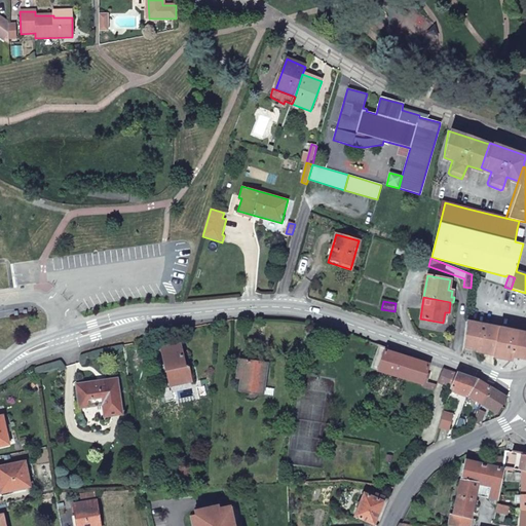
[(461,348),(463,348),(492,355),(491,358),(511,362),(512,358),(525,360),(525,333),(466,323),(461,348)]
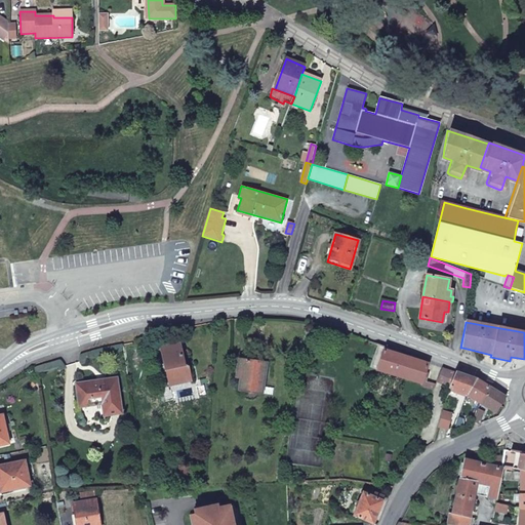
[(179,340),(161,345),(170,387),(192,381),(188,364),(185,364),(179,340)]
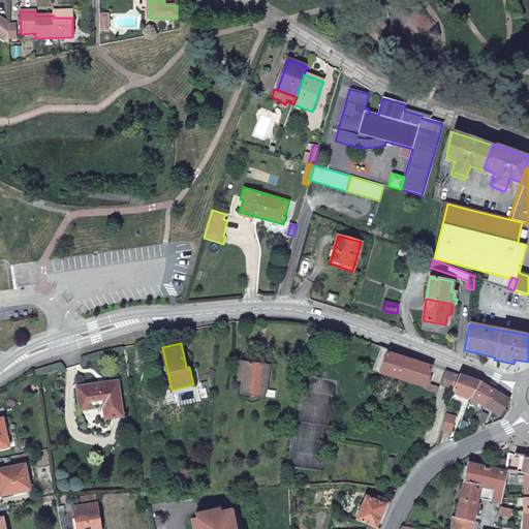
[(389,350),(381,348),(373,371),(381,374),(389,350)]
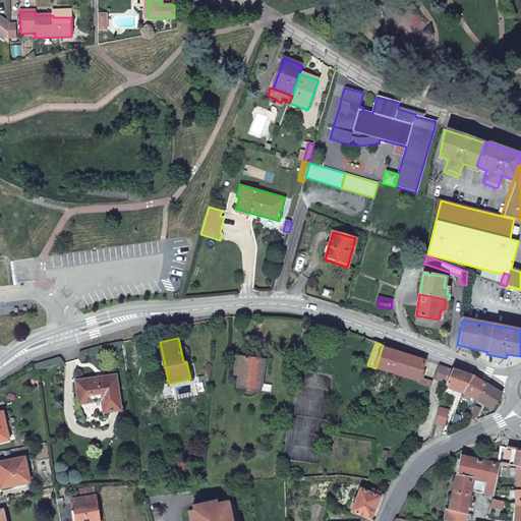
[(386,346),(383,345),(375,368),(419,383),(418,385),(429,388),(432,382),(420,379),(425,362),(386,349),(386,346)]
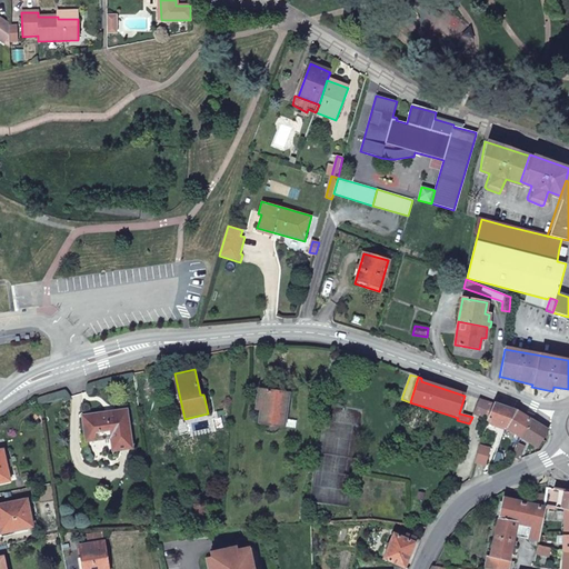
[(263,405),(260,423),(265,425),(265,428),(269,432),(276,432),(280,427),(285,427),(286,420),(289,395),(260,391),(258,403),(263,405)]
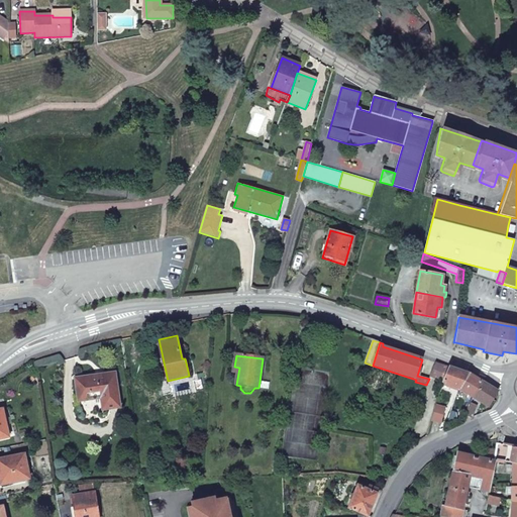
[(448,369),(435,364),(429,378),(442,383),(448,369)]
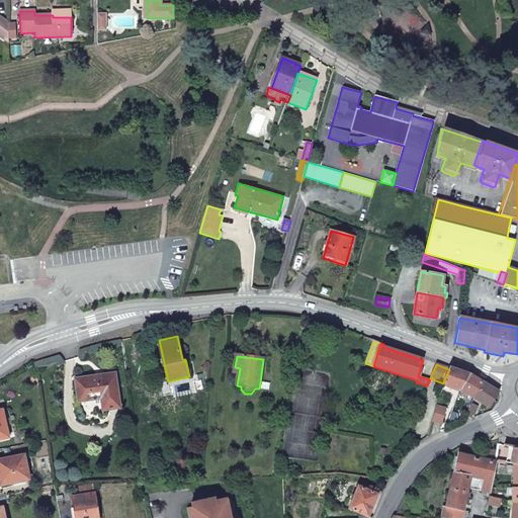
[(468,375),(449,369),(443,383),(460,391),(468,375)]
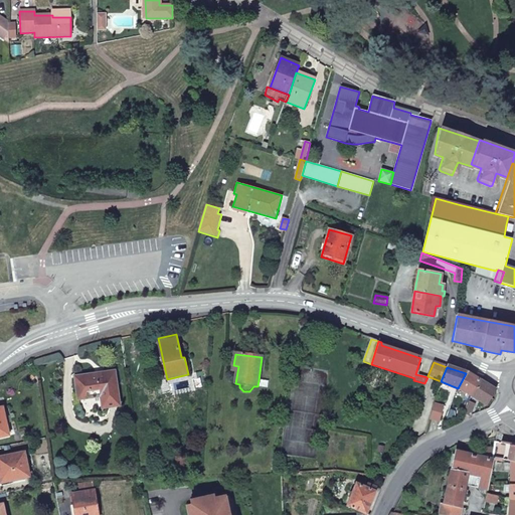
[(119,405),(115,371),(78,376),(80,399),(100,396),(102,408),(119,405)]
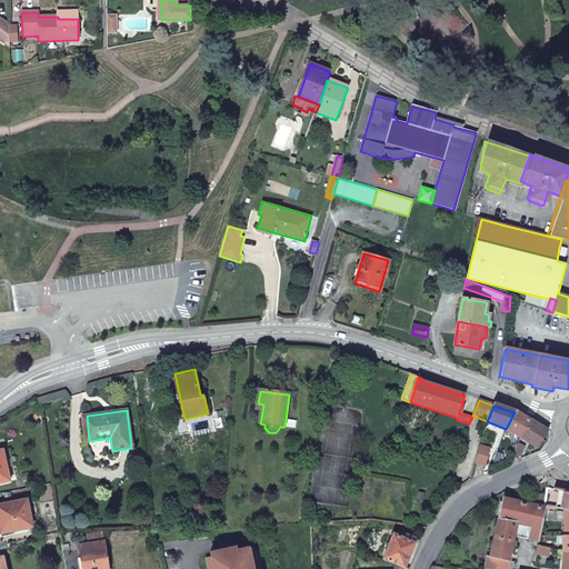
[(506,429),(520,438),(531,420),(516,411),(515,412),(506,429)]
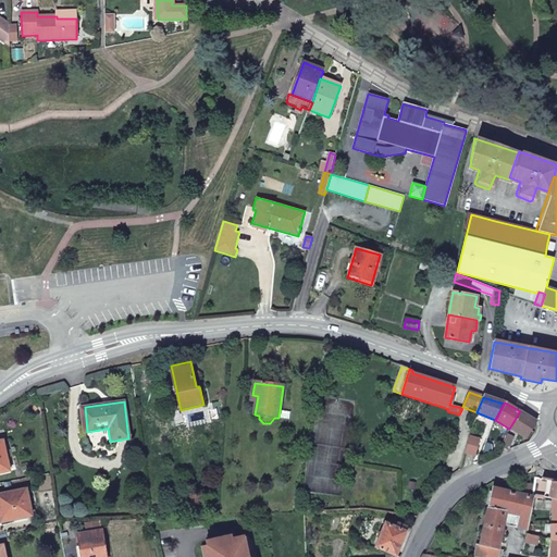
[(520,411),(509,429),(527,437),(536,422),(520,411)]
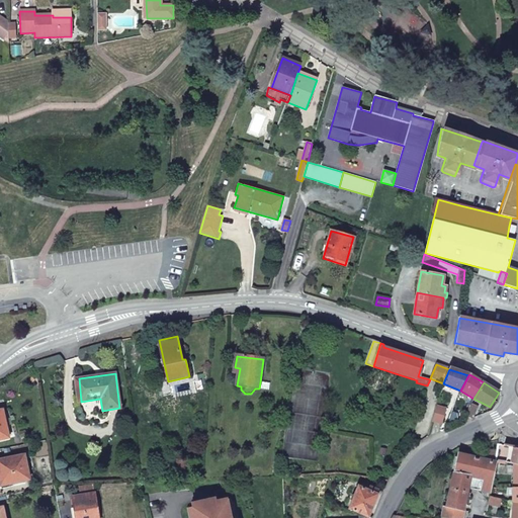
[(467,416),(473,418),(479,407),(472,405),(467,416)]
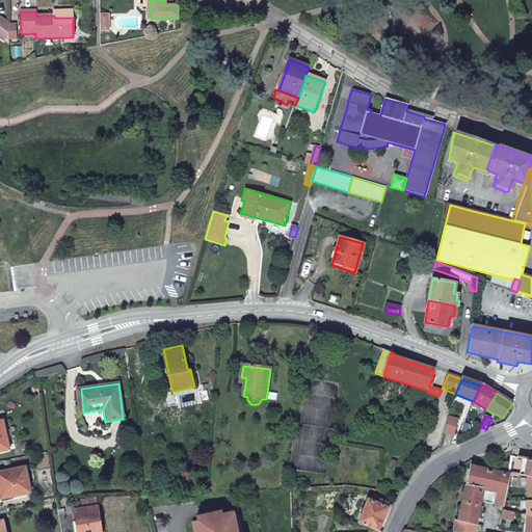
[(447,421),(445,423),(442,434),(451,436),(455,423),(447,421)]
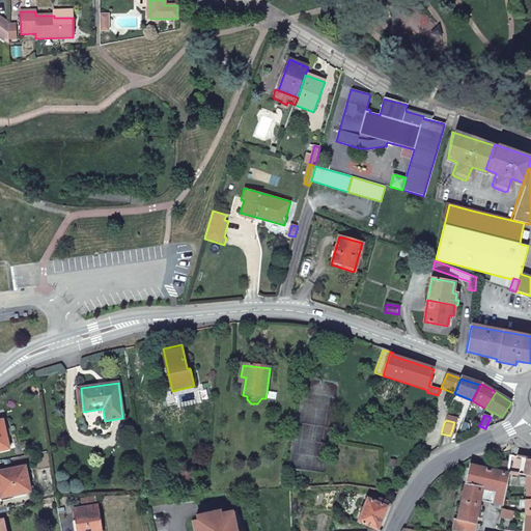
[(0,422),(0,421),(0,450),(9,449),(7,438),(4,438),(0,422)]
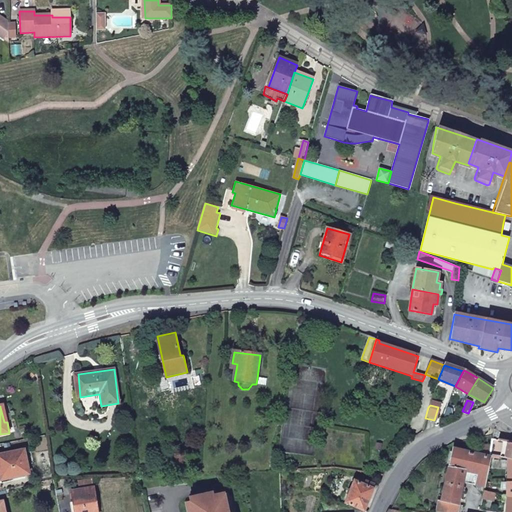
[(499,442),(493,440),(491,455),(497,456),(499,442)]
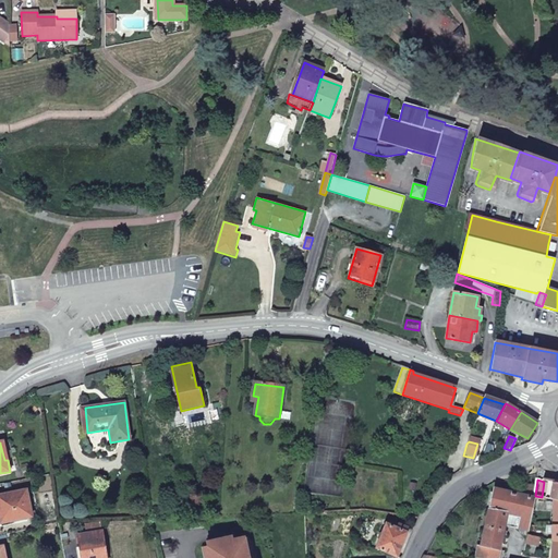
[(519,492),(532,495),(533,487),(520,484),(519,492)]
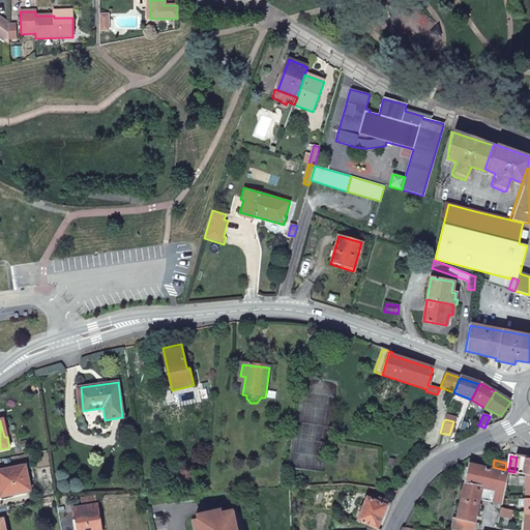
[(469,464),(465,482),(480,486),(495,490),(492,501),(501,503),(507,473),(504,472),(492,470),(469,464)]
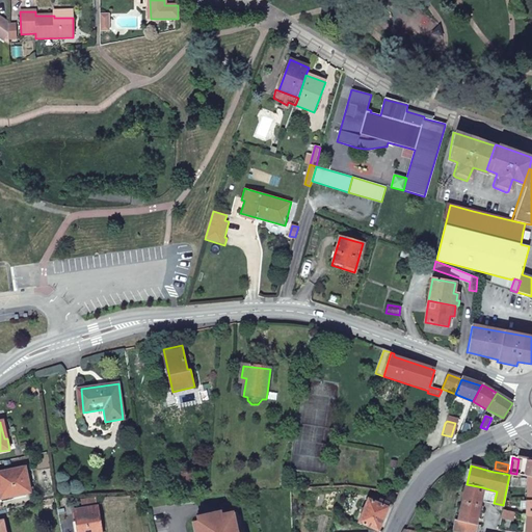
[(0,473),(0,487),(1,495),(10,493),(11,496),(31,493),(26,468),(0,473)]
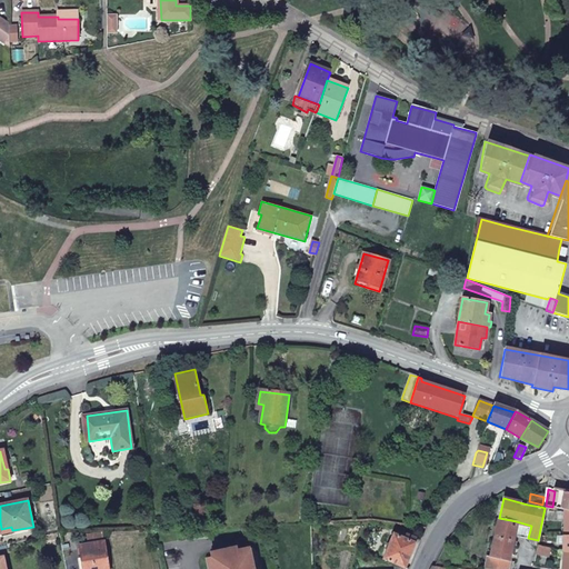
[(516,521),(499,518),(490,557),(488,557),(485,568),(512,568),(513,561),(509,561),(513,535),(516,521)]
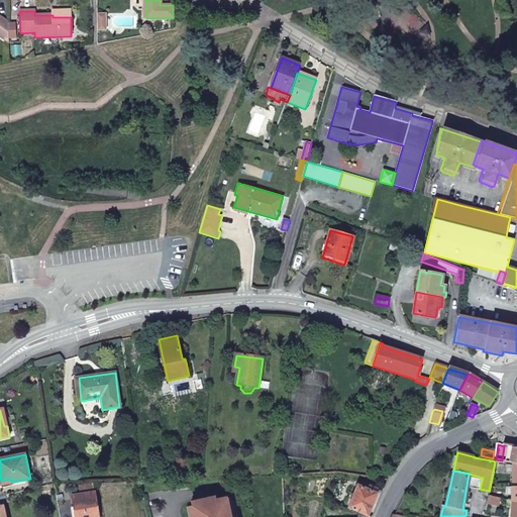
[(483,478),(469,474),(467,486),(478,489),(480,489),(483,478)]
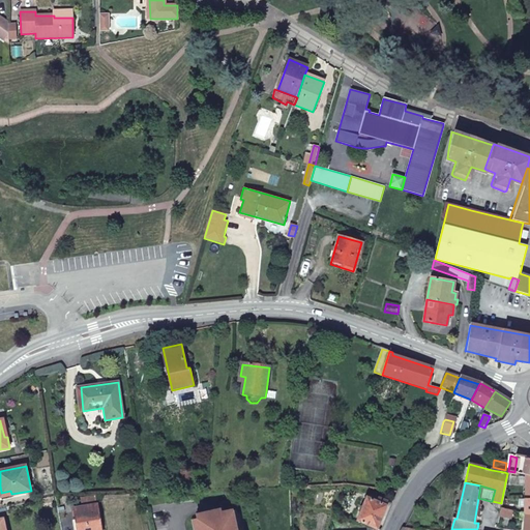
[(82,507),(76,508),(79,529),(101,529),(96,496),(81,498),(82,507)]
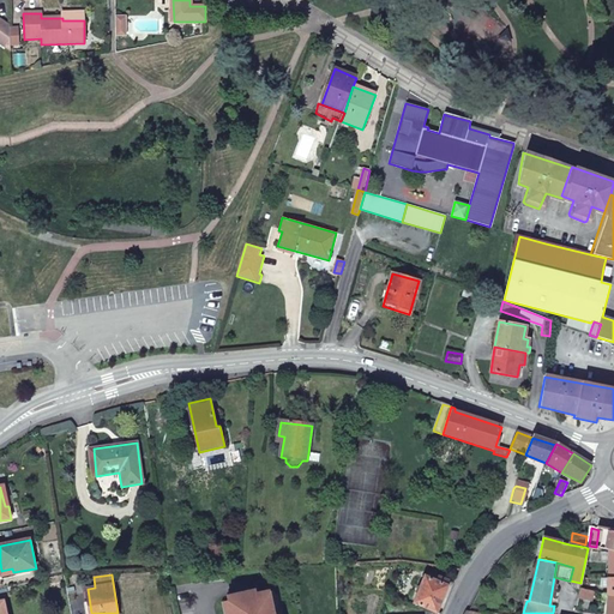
[(425,577),(414,603),(438,613),(450,582),(439,578),(438,582),(425,577)]
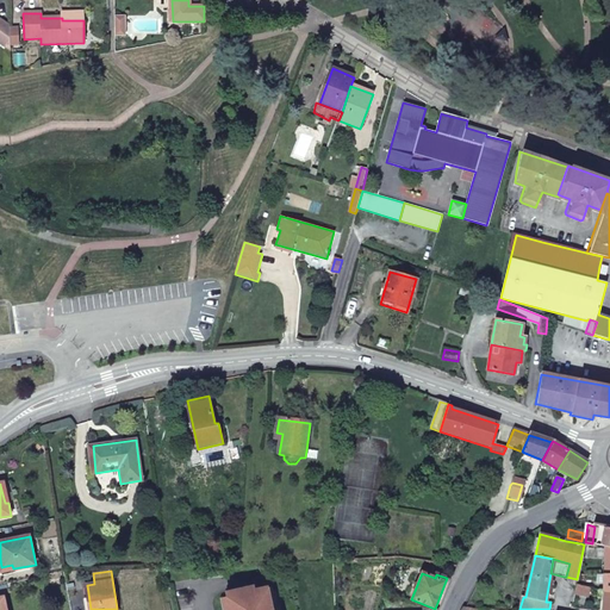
[(587,596),(590,587),(577,584),(574,592),(587,596)]
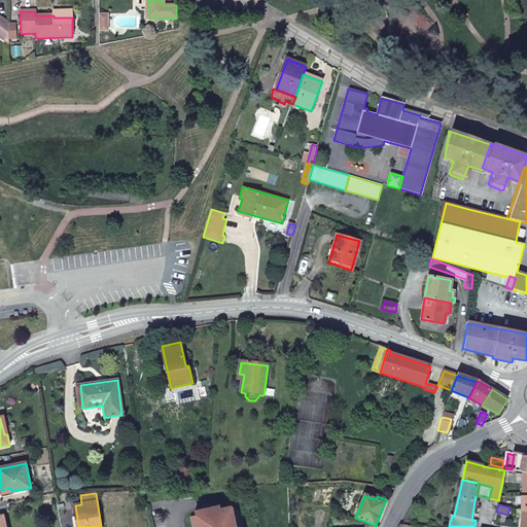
[(238,526),(235,507),(220,511),(219,507),(195,513),(196,516),(190,517),(191,526),(238,526)]
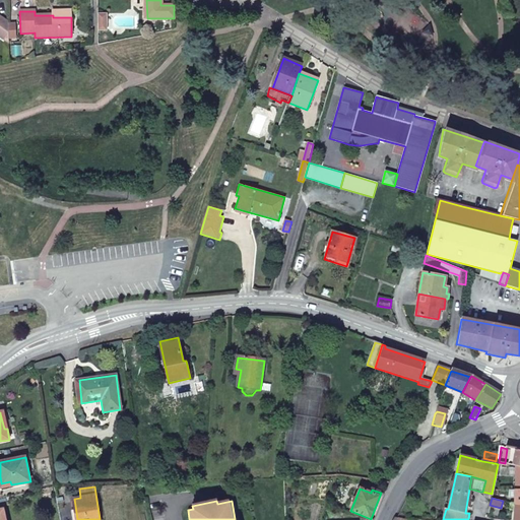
[(519,519),(519,505),(515,504),(511,503),(510,510),(515,510),(514,514),(506,514),(505,519),(519,519)]
